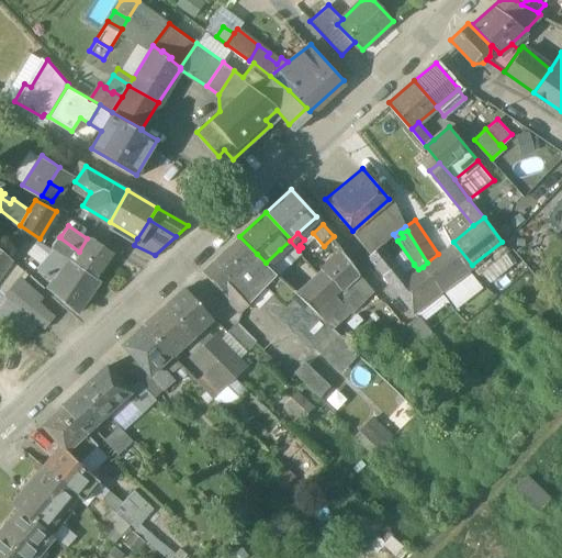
[(79,252),(59,237),(60,236),(58,235),(52,246),(53,247),(70,259),(72,261),(79,252)]
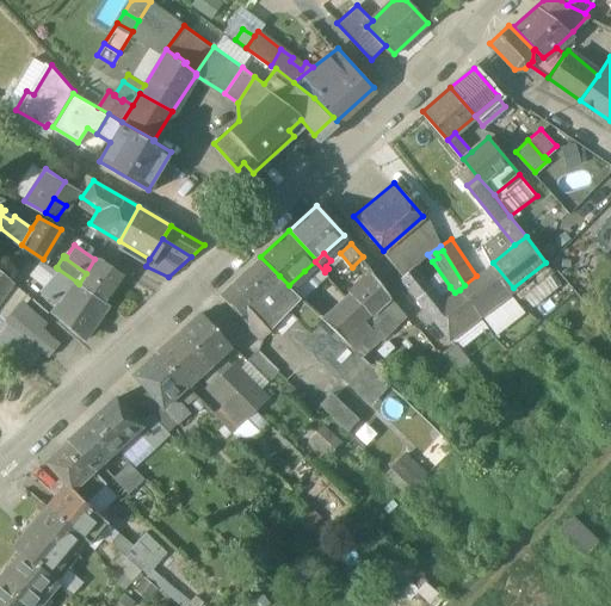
[(121,272),(97,257),(94,259),(86,273),(79,284),(103,300),(121,272)]
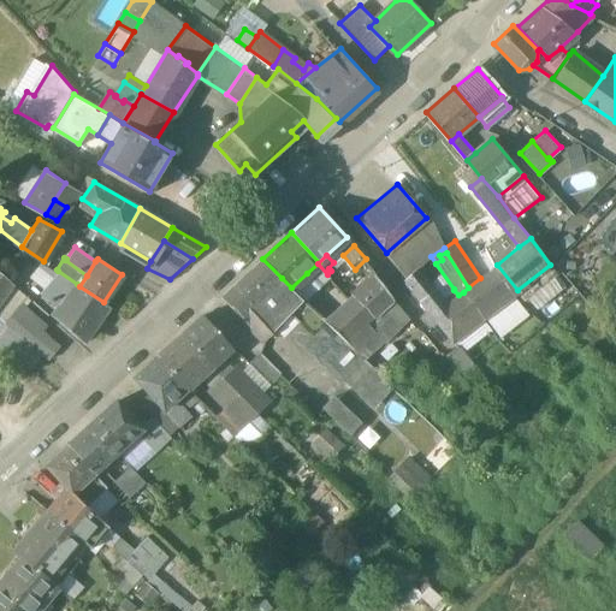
[(262,259),(221,296),(241,316),(282,278),(262,259)]
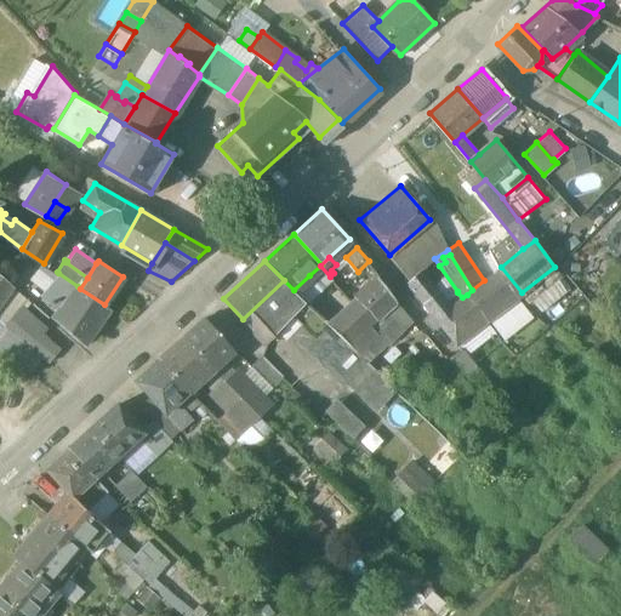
[(320,266),(309,275),(323,290),(332,280),(330,277),(320,266)]
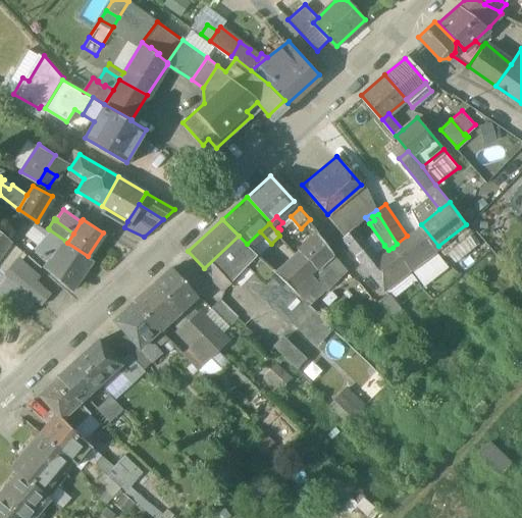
[(466,224),(438,246),(442,252),(470,229),(466,224)]
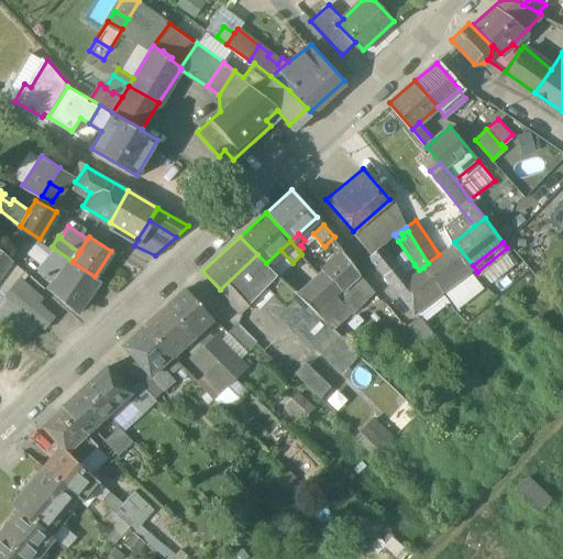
[(406,272),(383,244),(370,255),(396,288),(409,277),(406,272)]
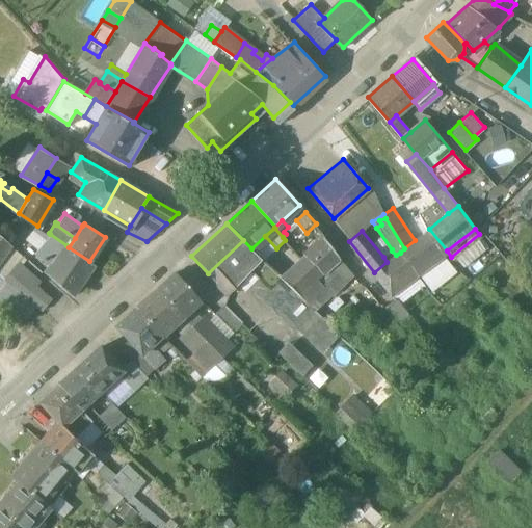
[(404,248),(400,253),(418,274),(443,254),(426,231),(415,240),(404,248)]
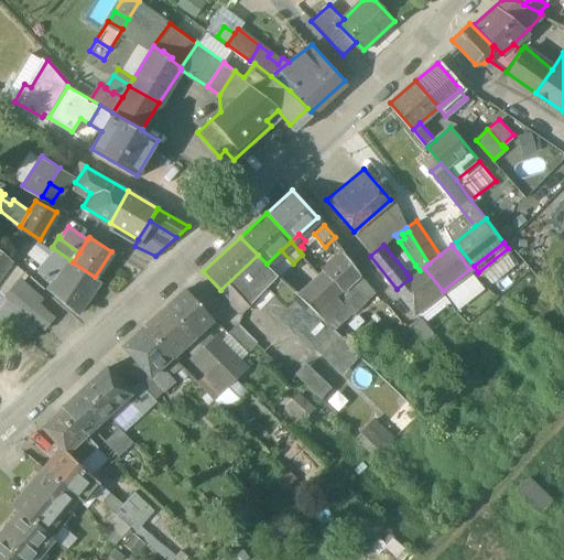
[(71,260),(53,248),(40,266),(46,271),(45,272),(47,275),(49,273),(55,279),(71,260)]
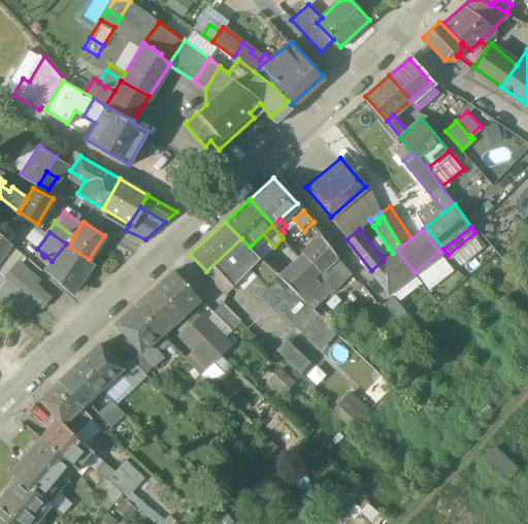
[(0,233),(0,257),(10,242),(0,233)]
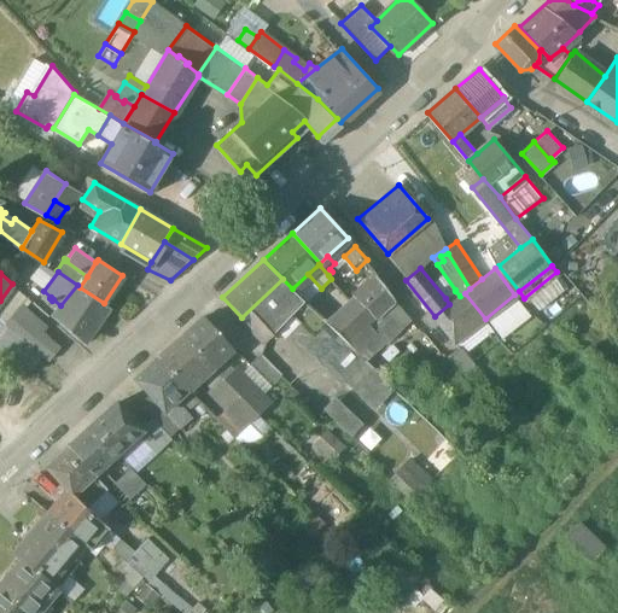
[(308,274),(292,289),(305,302),(321,289),(308,274)]
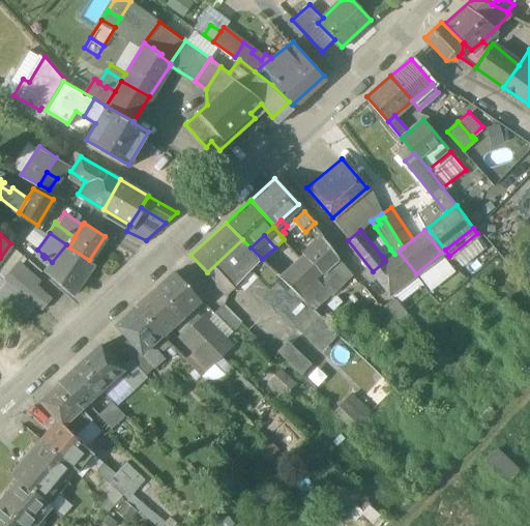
[(323,235),(303,254),(322,271),(330,263),(339,256),(323,235)]
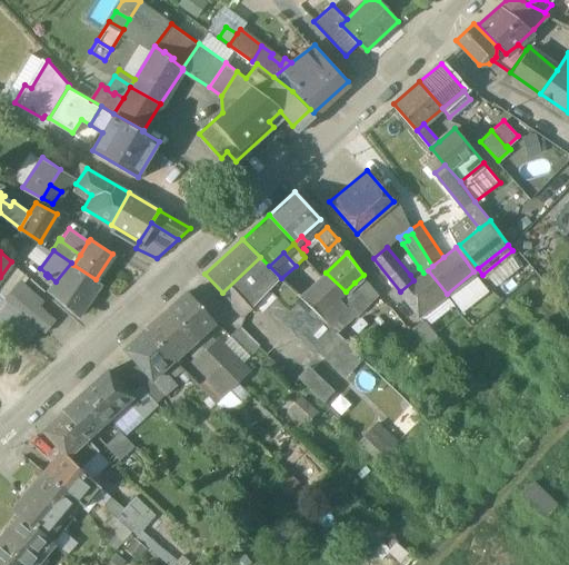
[(511,253),(482,275),(491,287),(521,265),(511,253)]
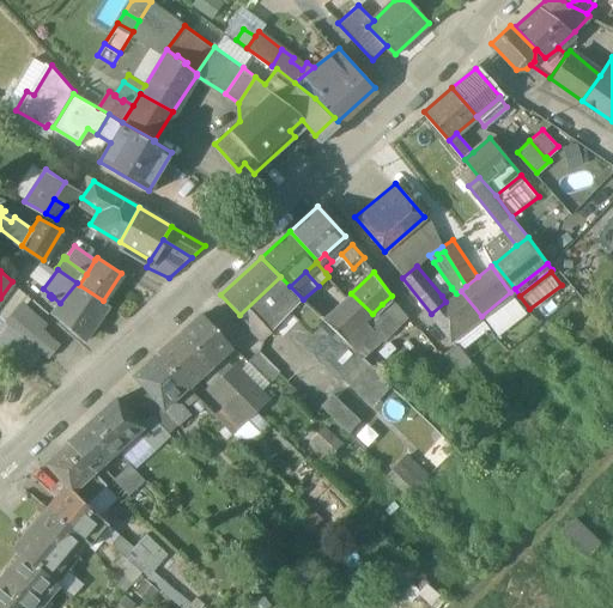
[(280,277),(240,315),(261,338),(277,324),(303,299),(290,286),(280,277)]
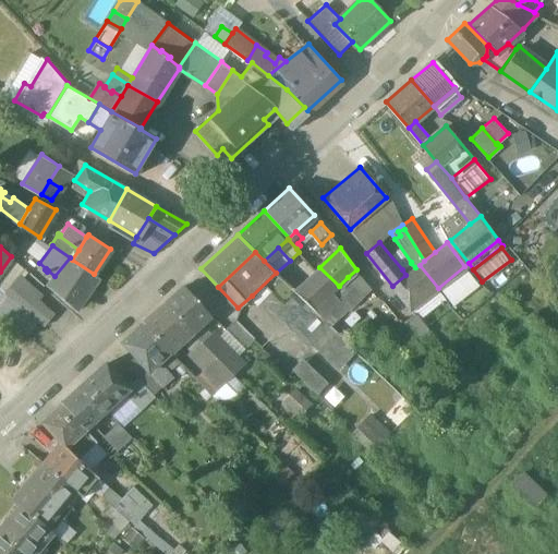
[(11,256),(0,272),(0,286),(4,289),(5,290),(19,275),(25,267),(11,256)]
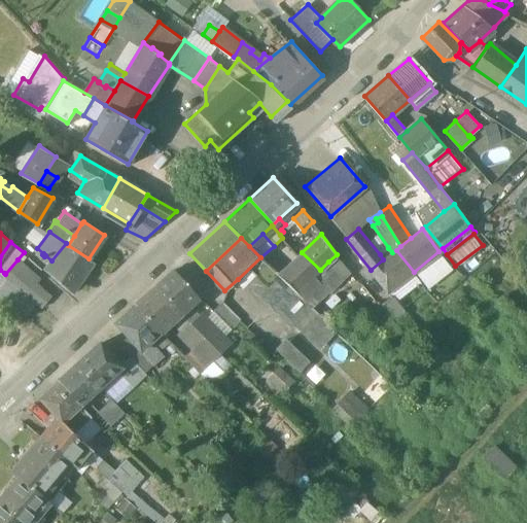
[(68,245),(66,243),(51,260),(45,267),(73,290),(93,262),(89,258),(68,245)]
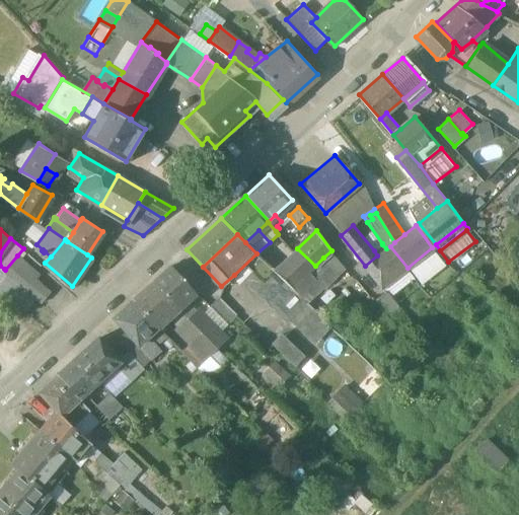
[(377,255),(365,266),(382,287),(408,268),(390,246),(386,248),(382,244),(374,250),(377,255)]
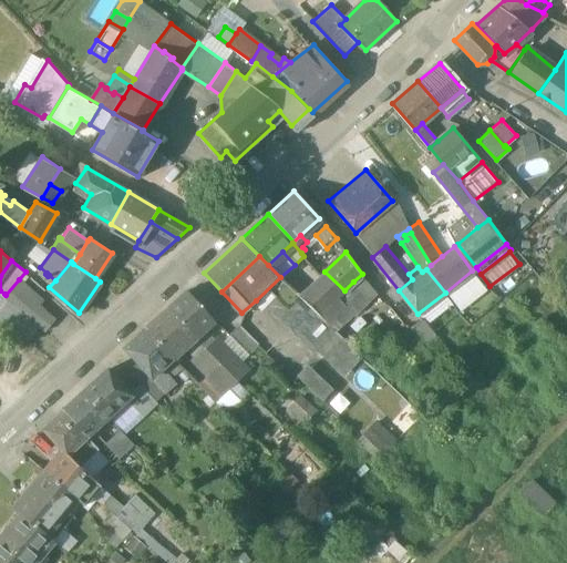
[(472,270),(445,293),(457,308),(485,286),(472,270)]
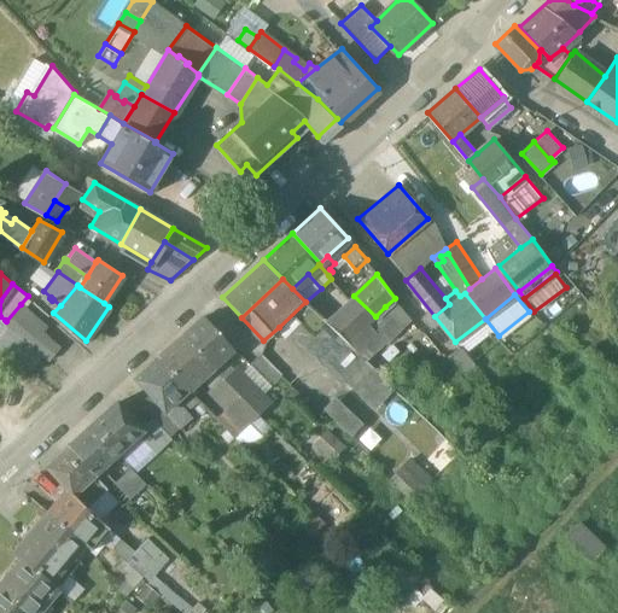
[(340,308),(326,321),(336,331),(348,342),(375,316),(354,296),(340,308)]
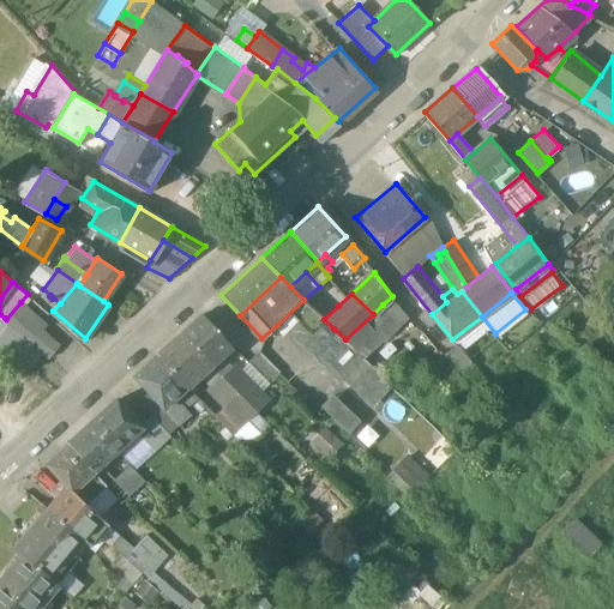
[(405,311),(392,296),(383,305),(396,319),(405,311)]
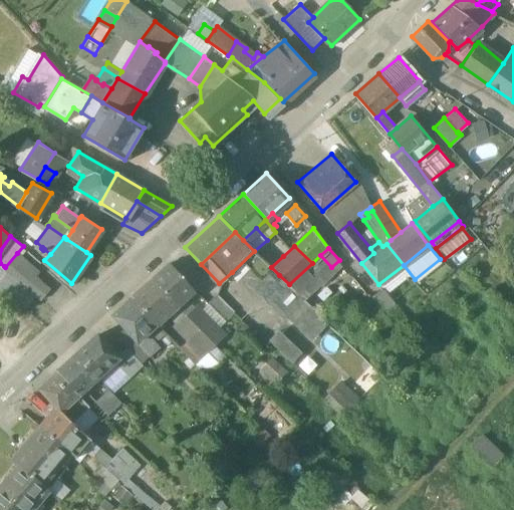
[(271,267),(254,251),(232,272),(240,279),(245,275),(255,284),(271,267)]
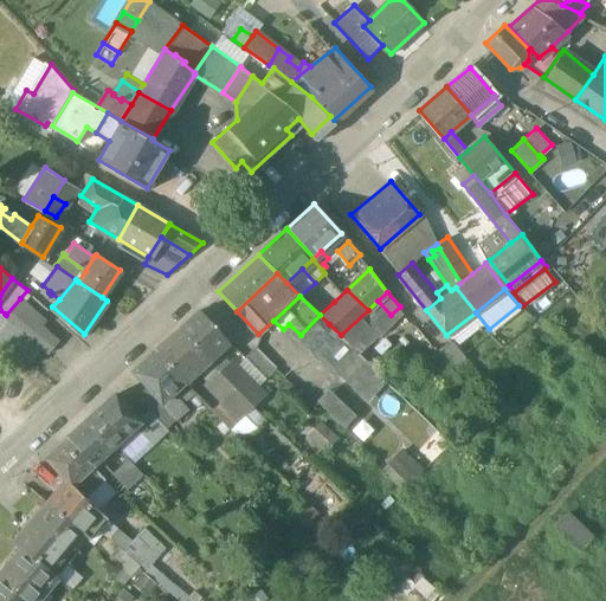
[(46,320),(20,298),(6,315),(10,317),(50,351),(59,341),(40,325),(46,320)]
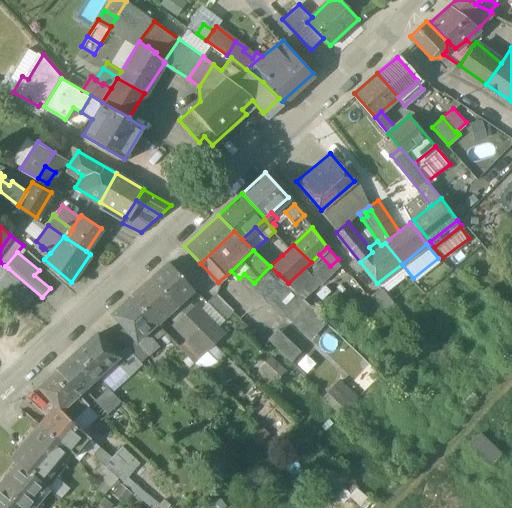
[(288,283),(302,296),(320,279),(330,266),(319,254),(311,262),(288,283)]
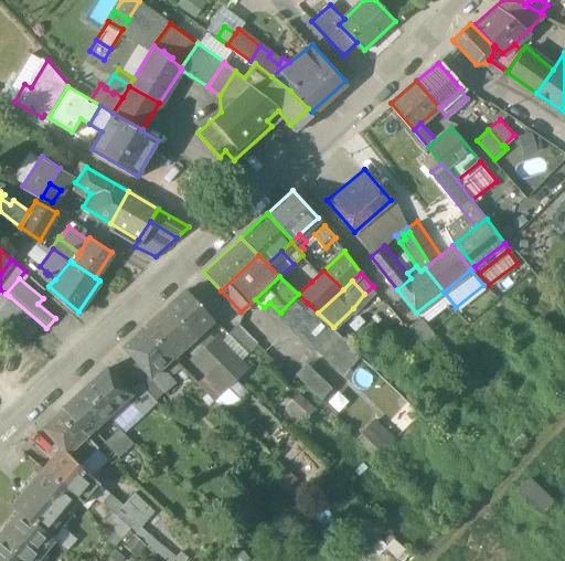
[(213,318),(185,288),(167,305),(194,336),(204,327),(213,318)]
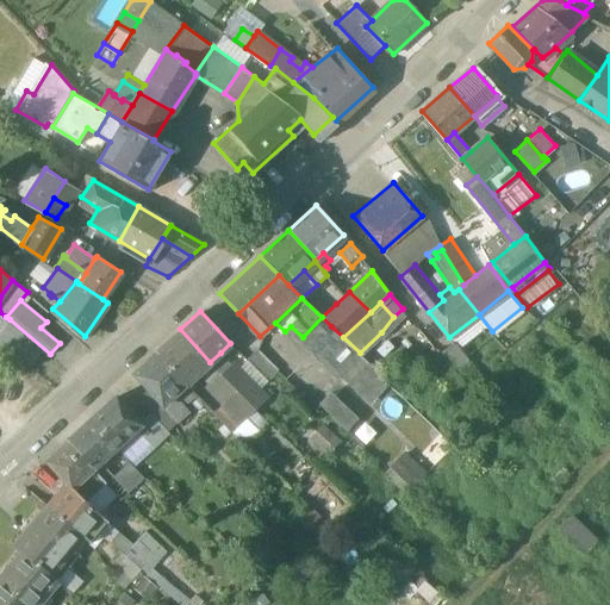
[(322,317),(303,337),(312,345),(331,326),(322,317)]
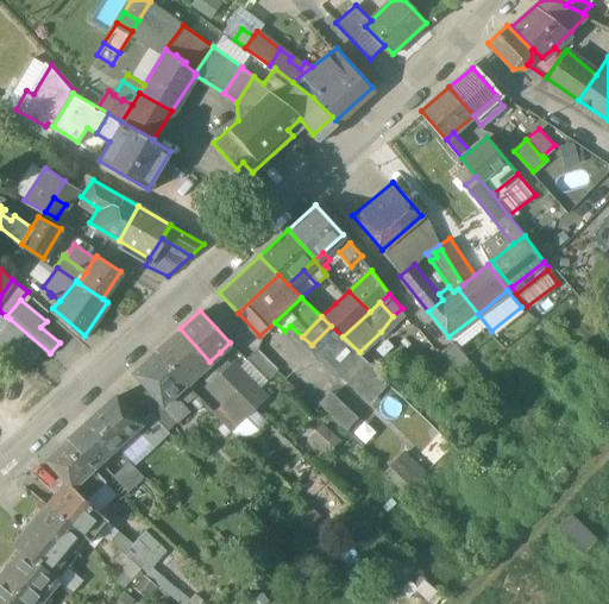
[(331,326),(312,345),(339,372),(343,367),(351,377),(368,360),(359,352),(343,337),(331,326)]
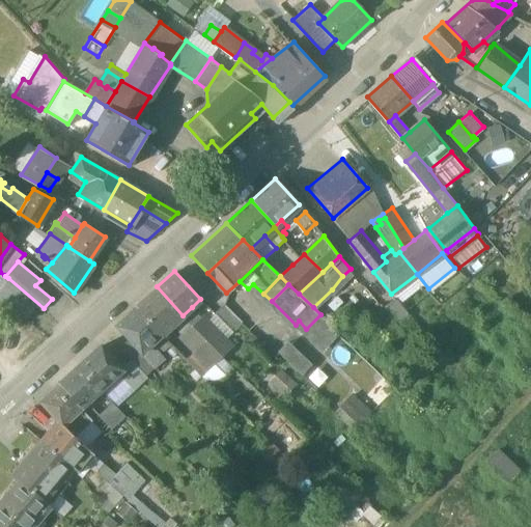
[(183,315),(157,286),(136,306),(162,334),(173,324),(183,315)]
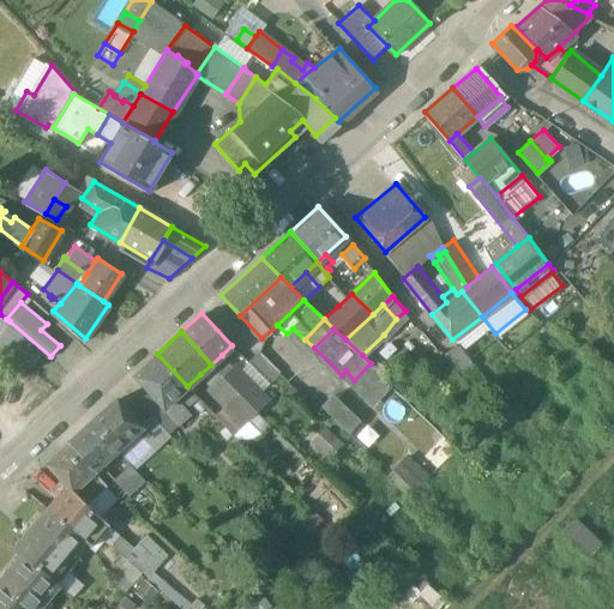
[(494,387),(457,342),(443,354),(477,398),(494,387)]
